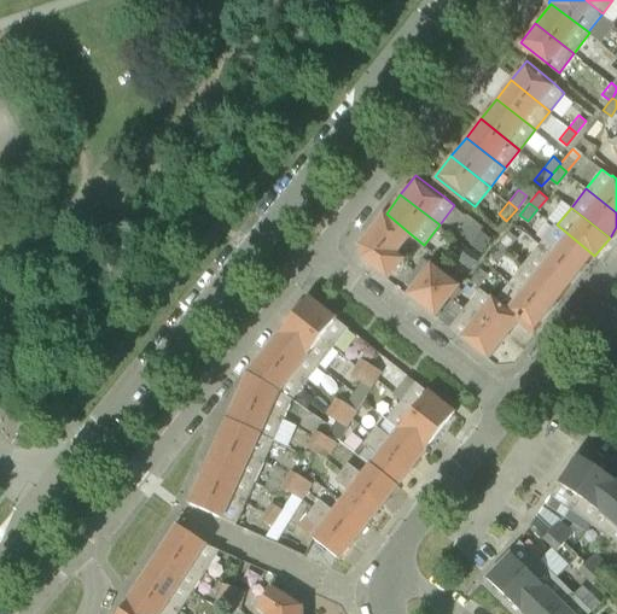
[(370,229),(402,255),(408,247),(403,243),(411,234),(386,214),(384,211),(370,229)]
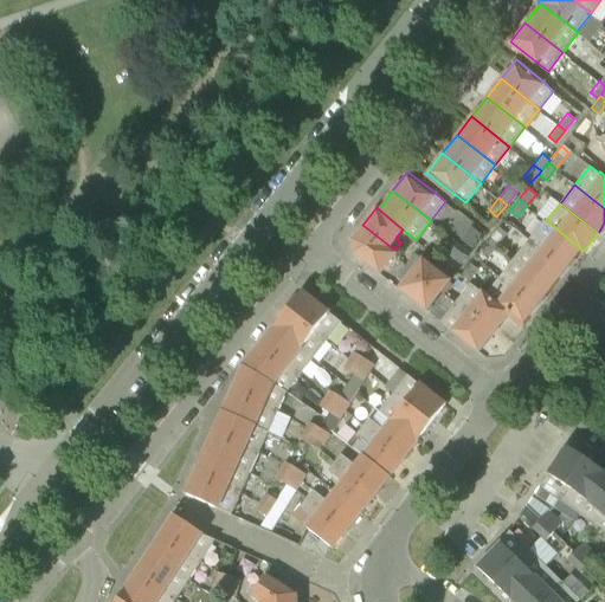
[(581,250),(546,220),(544,219),(529,237),(567,267),(581,250)]
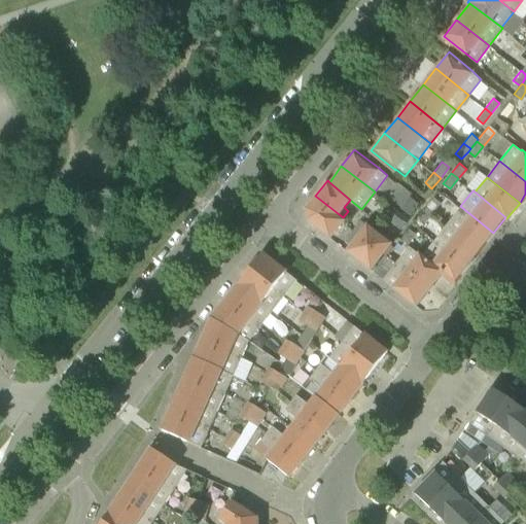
[(345,219),(343,217),(315,196),(306,208),(308,219),(330,237),(338,229),(341,231),(347,222),(345,219)]
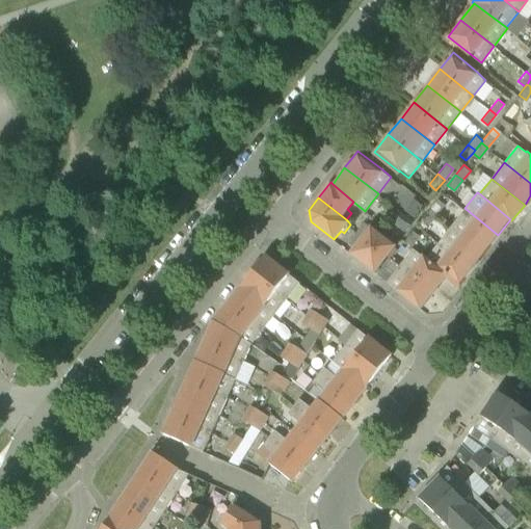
[(423,205),(414,197),(405,209),(414,216),(423,205)]
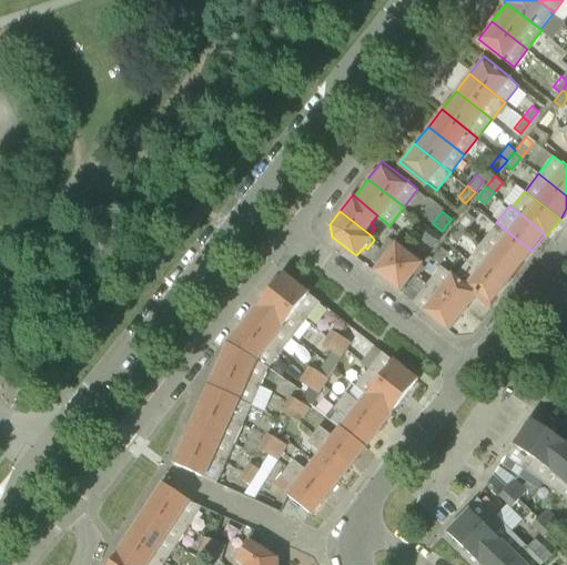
[(458,222),(466,228),(474,217),(467,211),(458,222)]
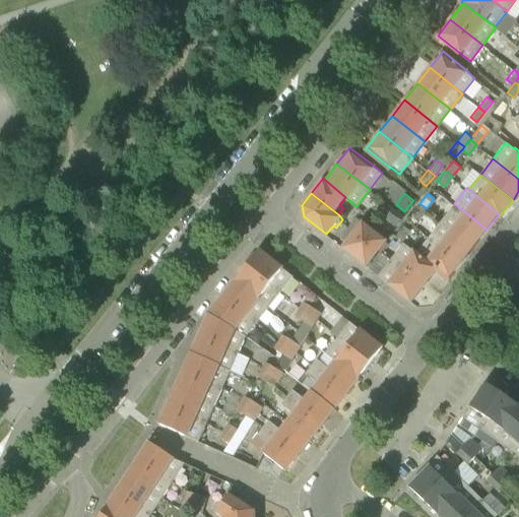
[(411,213),(418,218),(427,208),(419,203),(411,213)]
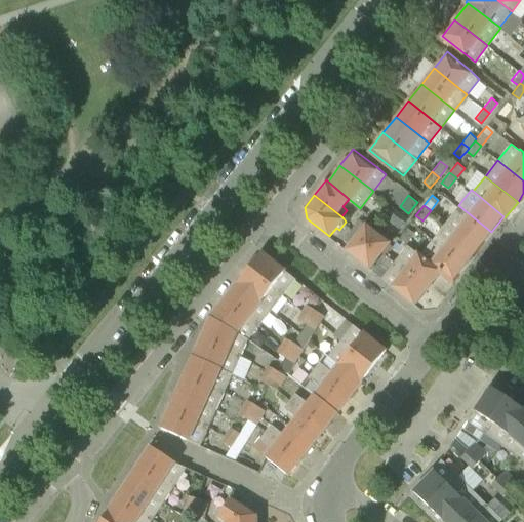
[(479,246),(491,232),(458,205),(446,221),(479,246)]
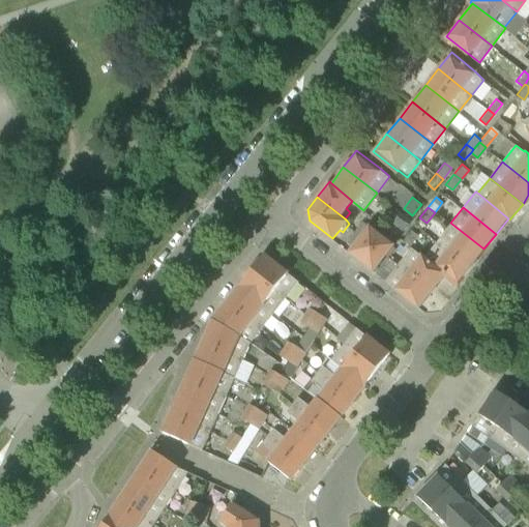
[(392,210),(386,217),(394,224),(400,216),(392,210)]
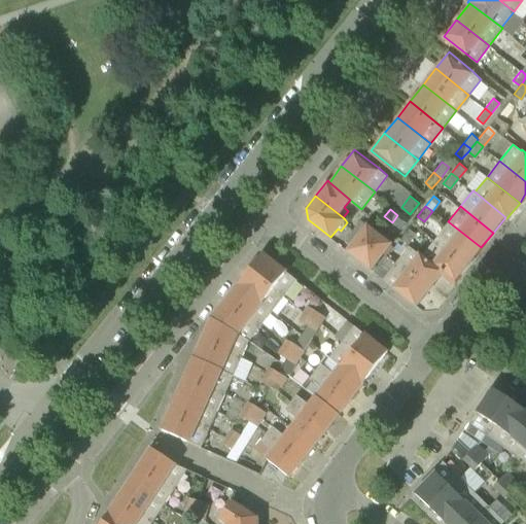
[(406,221),(397,215),(392,222),(399,229),(406,221)]
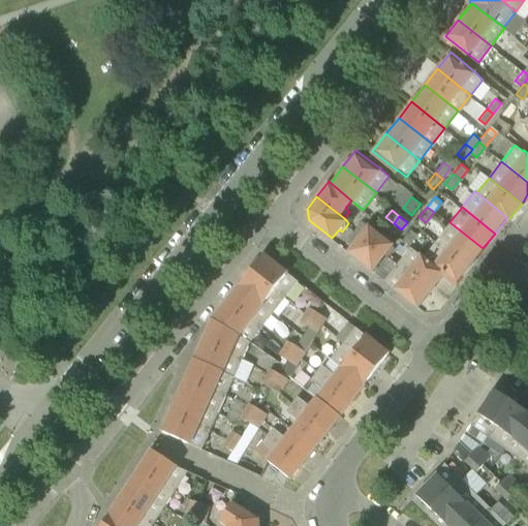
[(366,222),(363,219),(354,229),(361,235),(369,224),(368,223),(366,222)]
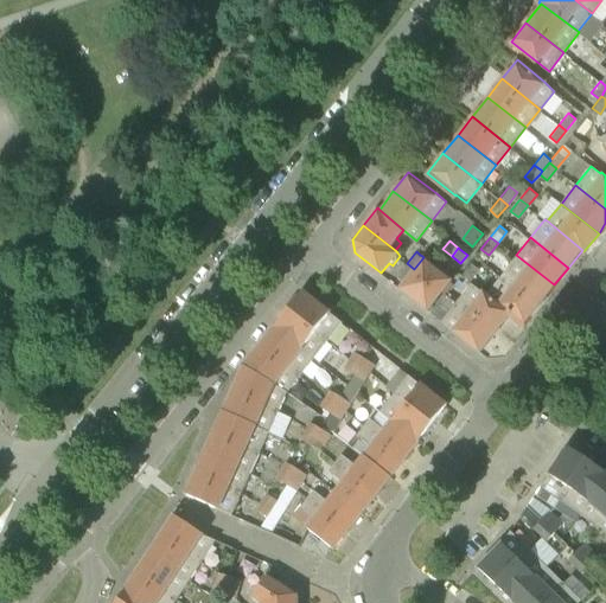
[(538,305),(554,284),(516,255),(501,275),(538,305)]
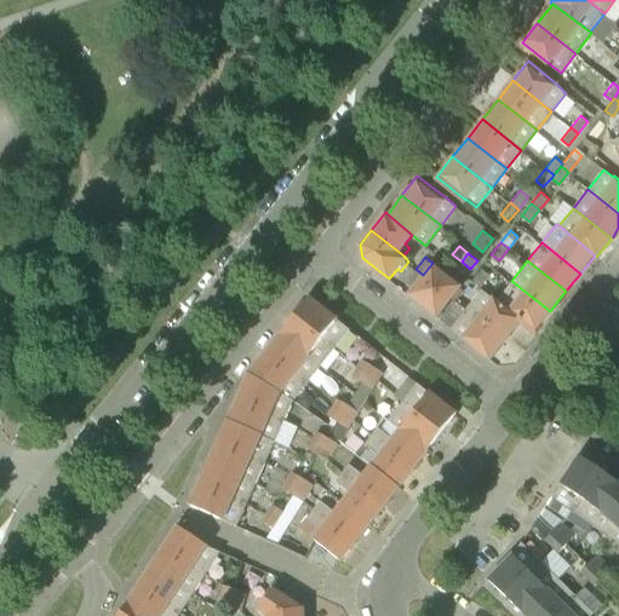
[(408,293),(420,303),(445,271),(431,262),(433,263),(423,275),(413,287),(408,293)]
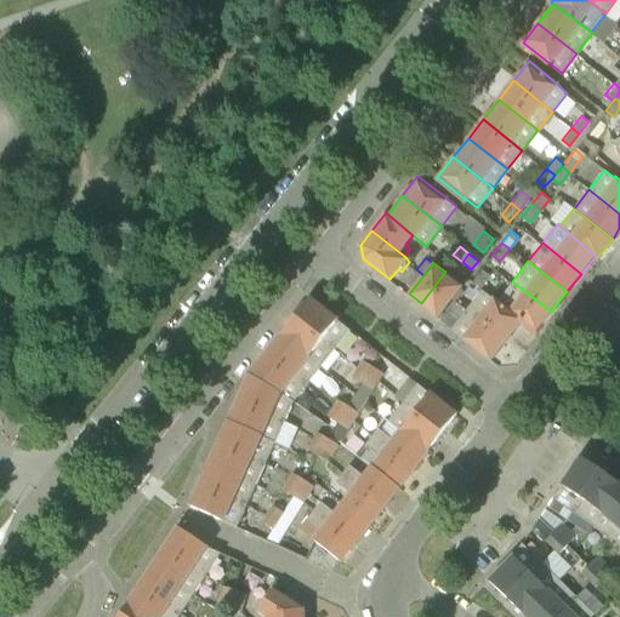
[(472,279),(481,286),(490,274),(482,267),(472,279)]
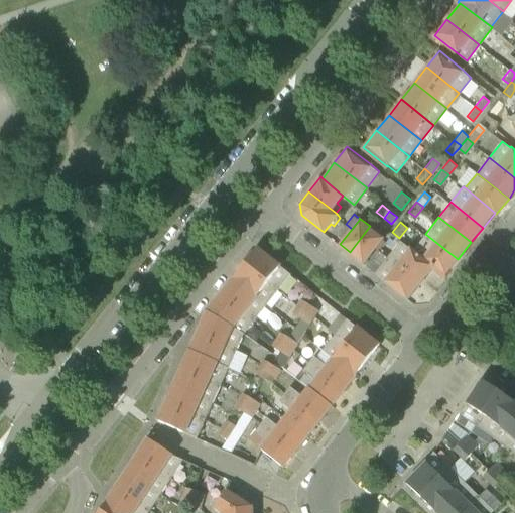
[(344,239),(352,229),(346,224),(338,234),(344,239)]
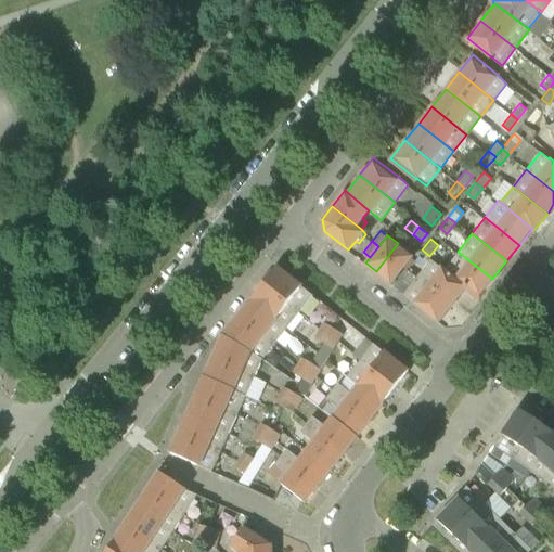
[(376,271),(390,282),(403,266),(412,255),(398,243),(376,271)]
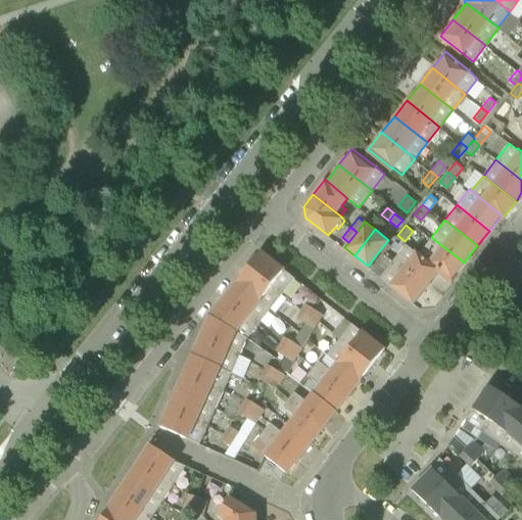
[(451,279),(464,263),(431,237),(419,252),(437,270),(451,279)]
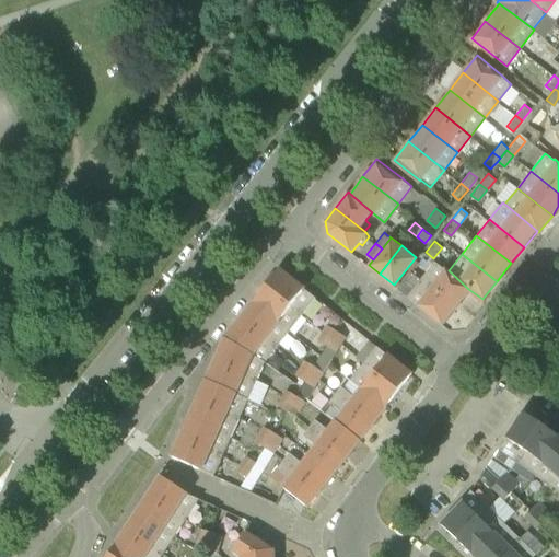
[(455,305),(468,289),(449,270),(445,267),(444,268),(433,260),(419,278),(455,305)]
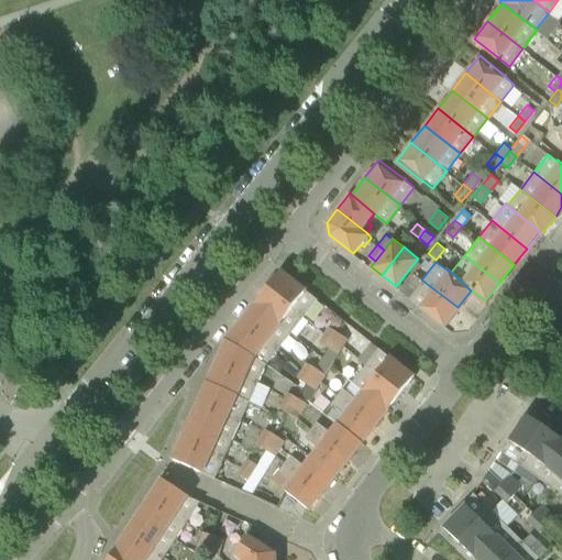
[(304,315),(317,297),(281,267),(267,285),(304,315)]
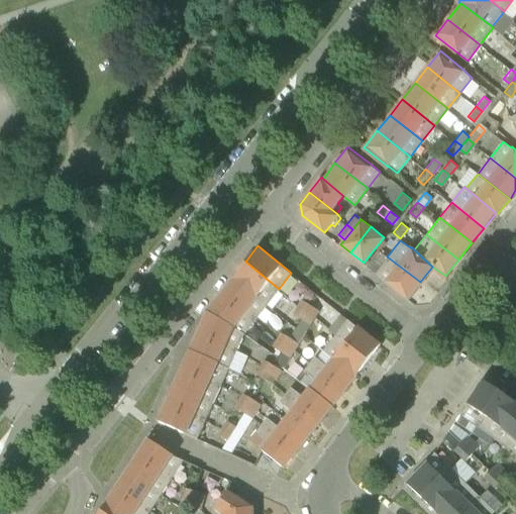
[(407,298),(420,282),(387,257),(375,273),(407,298)]
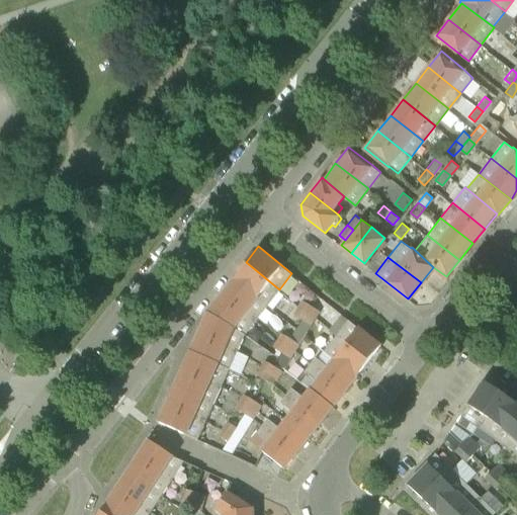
[(268,304),(279,289),(246,262),(234,275),(236,277),(268,304)]
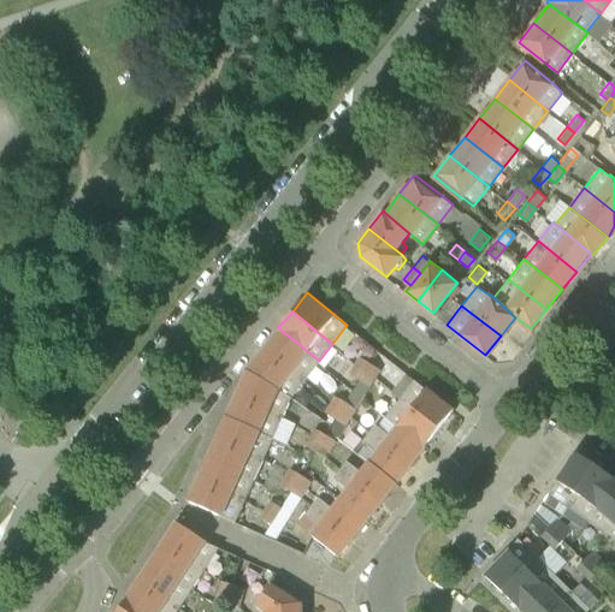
[(303,379),(319,361),(281,330),(265,348),(303,379)]
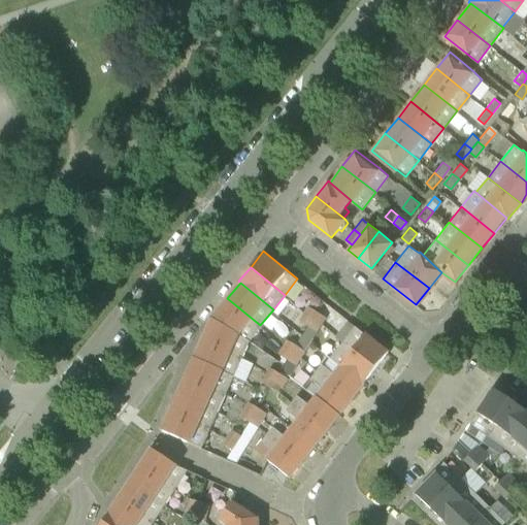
[(249,339),(260,325),(227,298),(212,317),(249,339)]
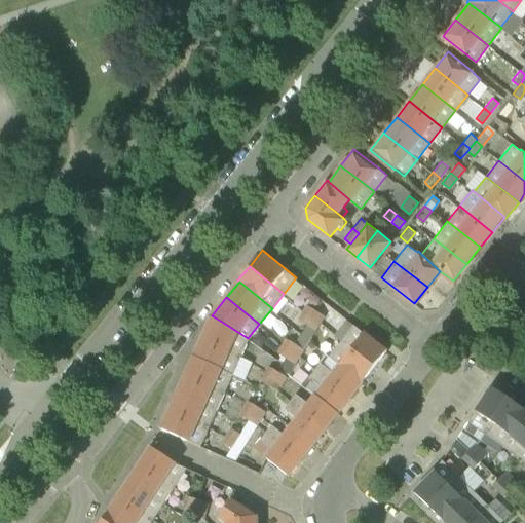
[(302,310),(310,316),(314,309),(306,304),(302,310)]
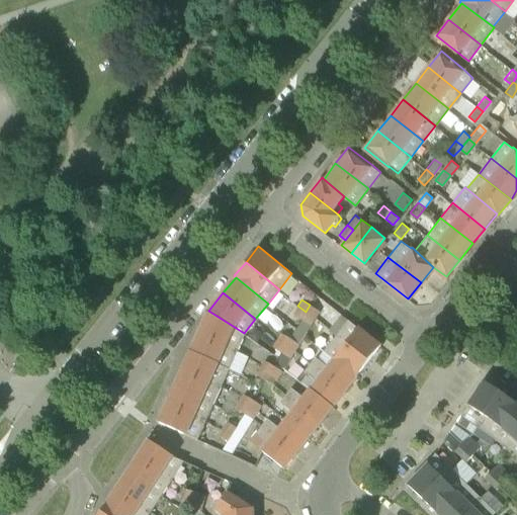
[(306,312),(315,317),(319,310),(310,305),(306,312)]
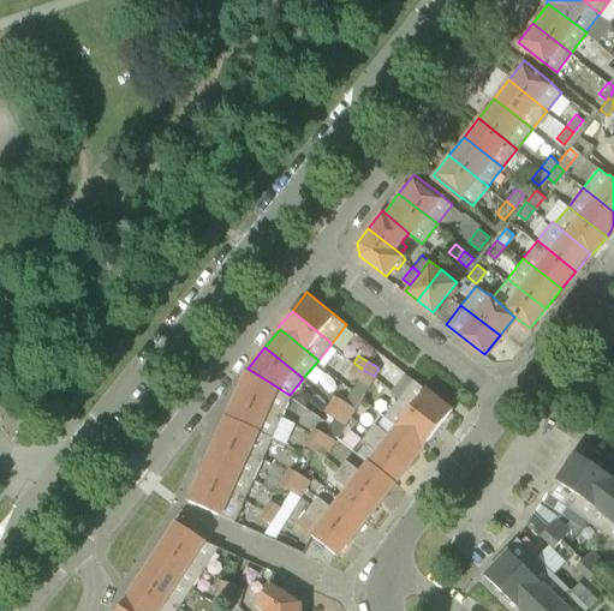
[(349,371),(358,377),(363,370),(353,363),(349,371)]
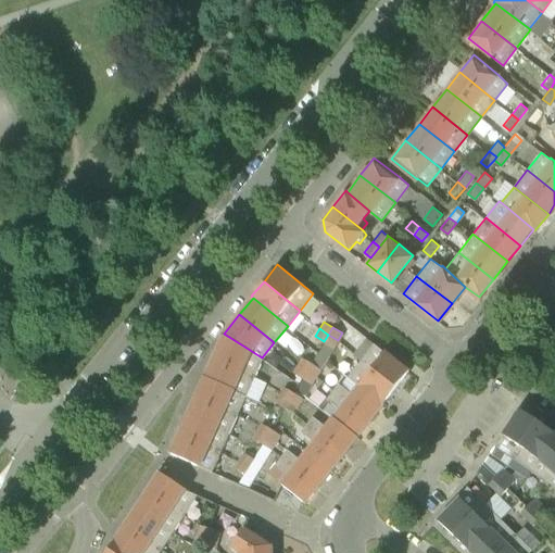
[(254,376),(262,357),(224,334),(213,356),(254,376)]
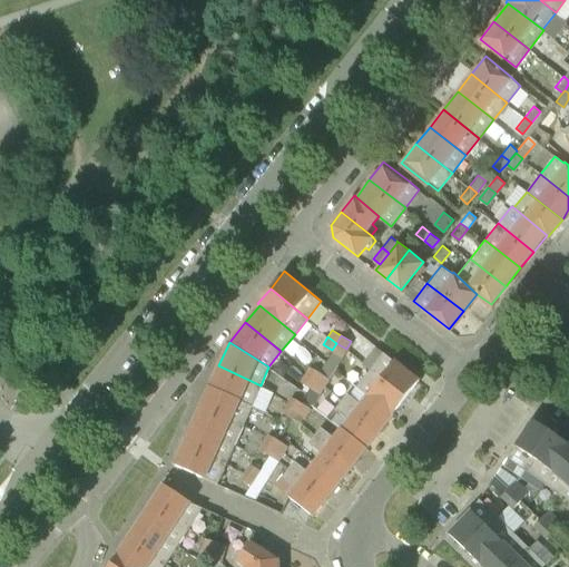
[(332,350),(342,357),(346,349),(336,343),(332,350)]
